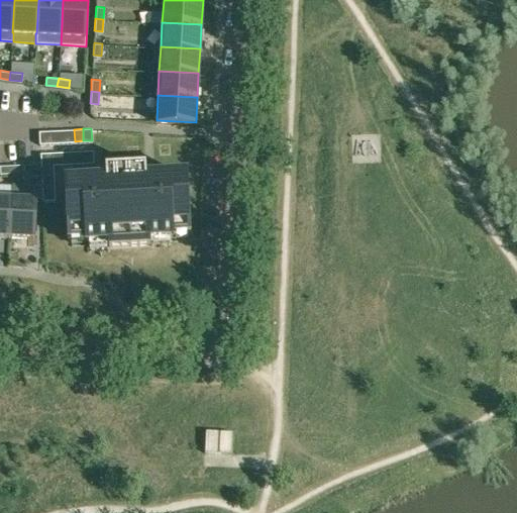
[(57,142),(57,129),(47,130),(48,142),(57,142)]
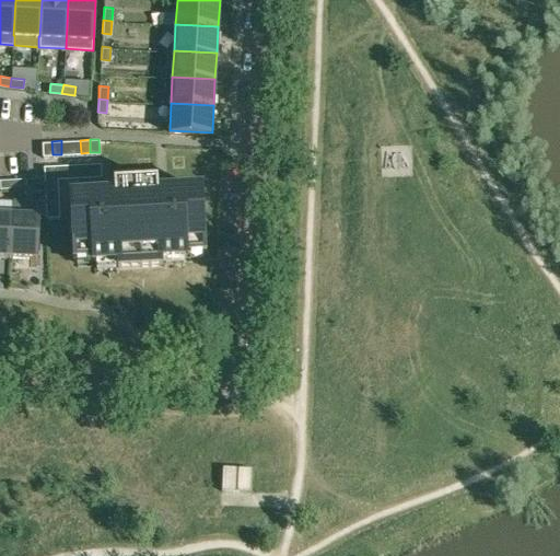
[(71,153),(70,140),(61,140),(61,154),(71,153)]
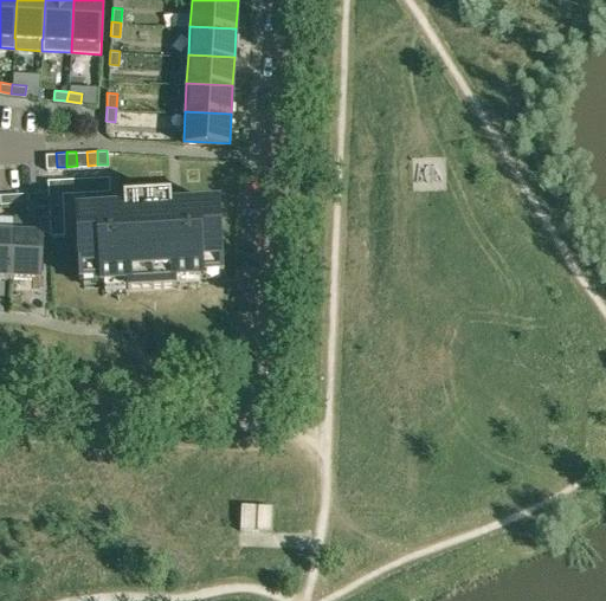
[(76,152),(77,166),(88,166),(86,152),(76,152)]
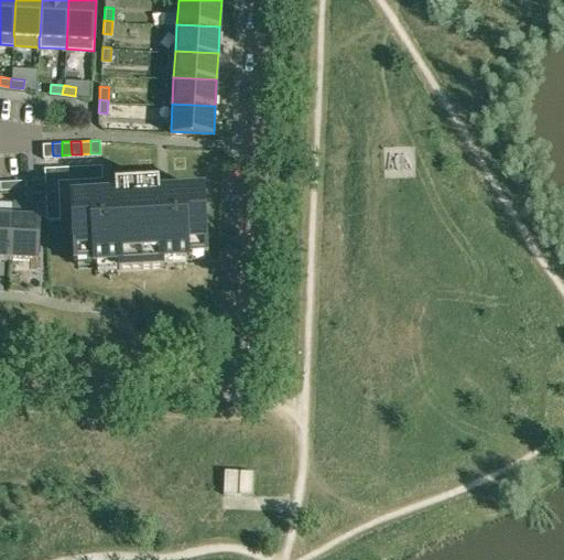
[(53,155),(52,142),(42,142),(43,155),(53,155)]
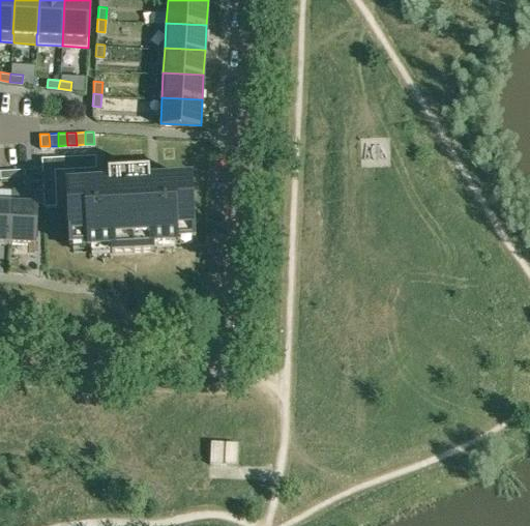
[(95,153),(86,154),(87,167),(96,166),(95,153)]
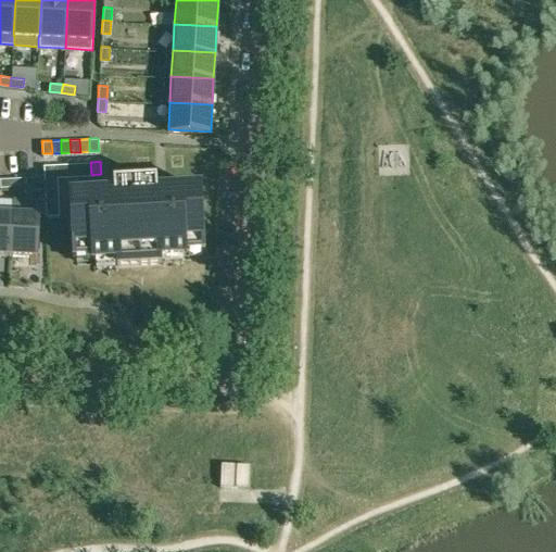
[(73,176),(72,162),(62,163),(63,176),(73,176)]
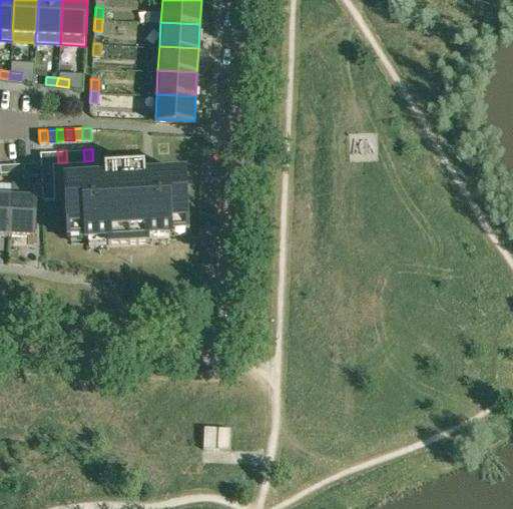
[(67,162),(75,161),(75,149),(66,149),(67,162)]
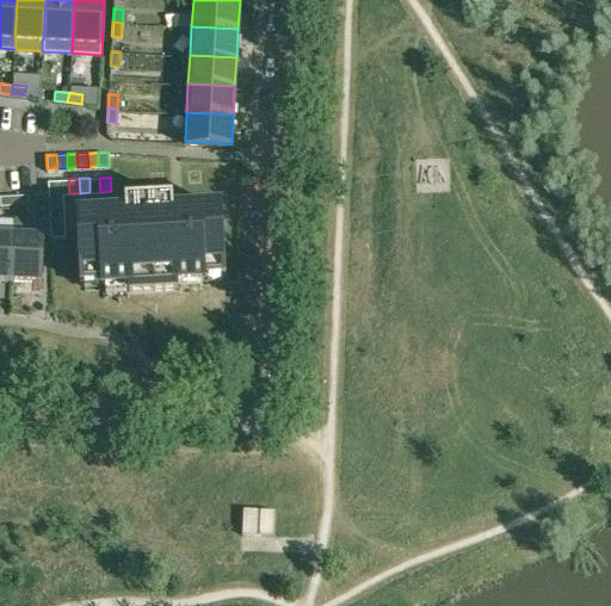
[(99,178),(90,178),(90,192),(100,192),(99,178)]
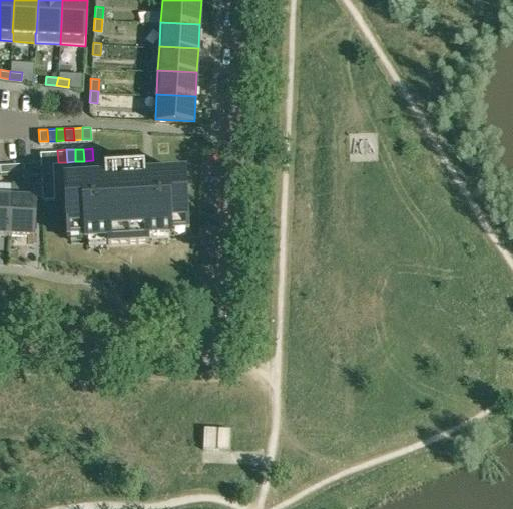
[(40,151),(40,163),(49,162),(49,150),(40,151)]
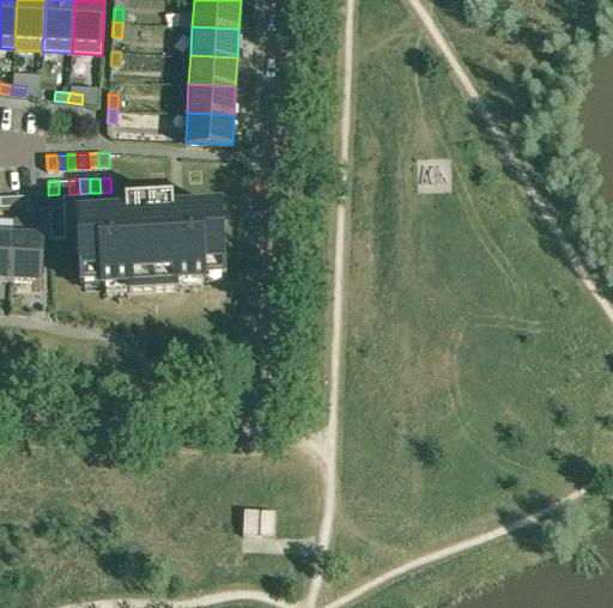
[(59,180),(59,194),(64,194),(70,194),(68,180),(59,180)]
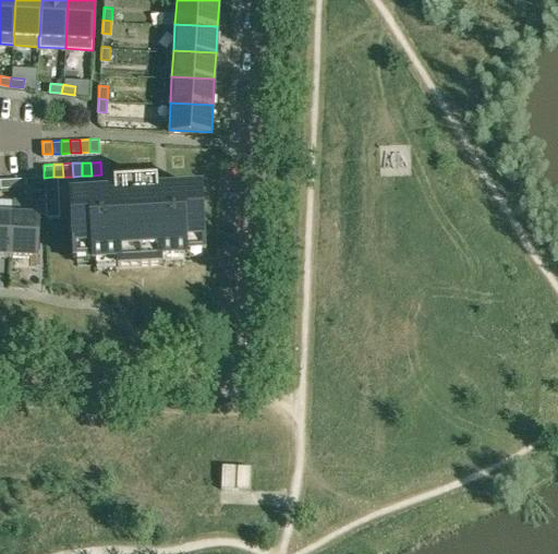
[(12,178),(13,187),(26,185),(25,177),(12,178)]
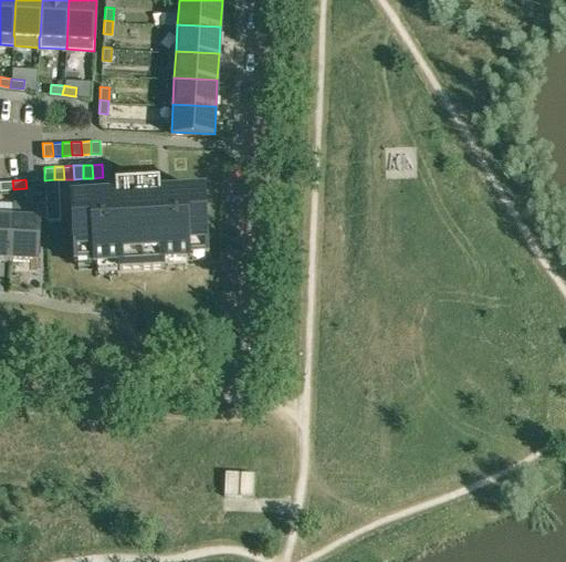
[(45,189),(59,189),(59,179),(54,179),(44,180),(45,189)]
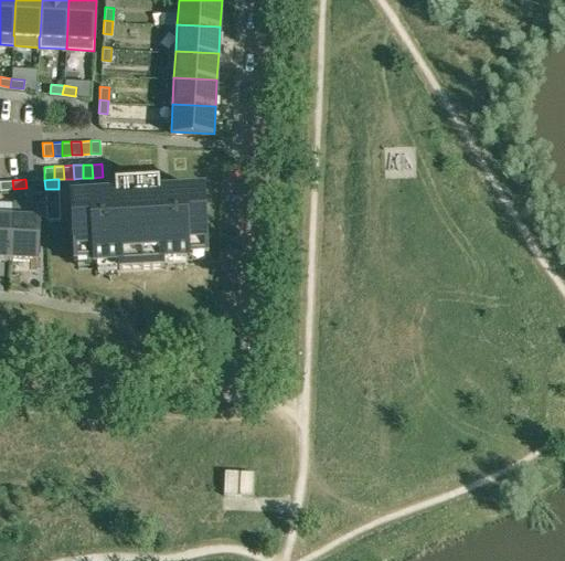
[(0,180),(0,189),(13,189),(12,180),(0,180)]
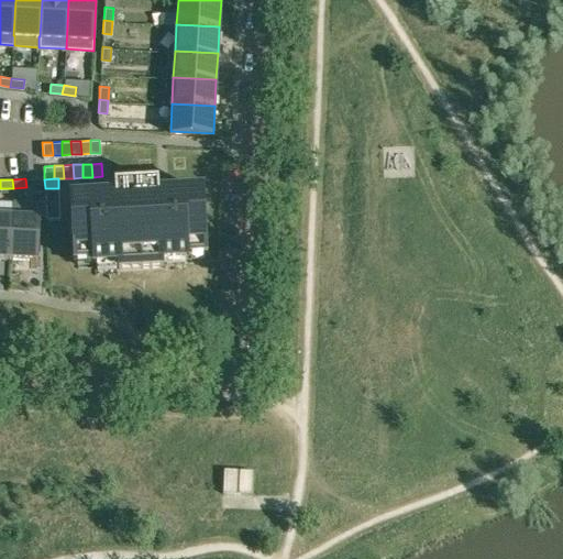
[(207,251),(203,188),(158,192),(158,182),(114,184),(116,194),(69,196),(73,259),(77,259),(77,253),(92,252),(92,261),(118,260),(118,266),(164,263),(163,256),(188,255),(188,248),(203,247),(203,251),(207,251)]
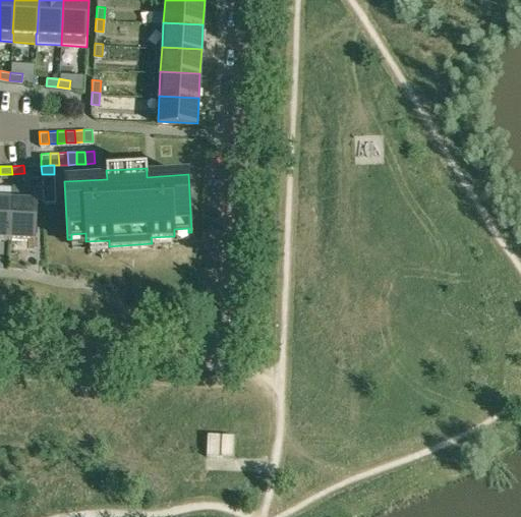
[(54,174),(42,174),(42,183),(54,182),(54,174)]
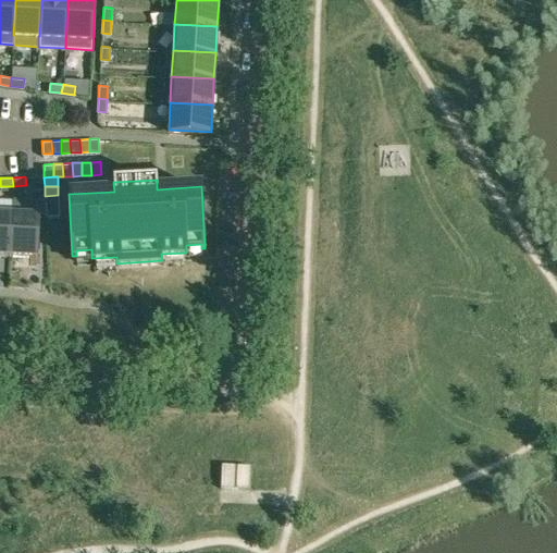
[(59,205),(58,195),(45,196),(46,206),(59,205)]
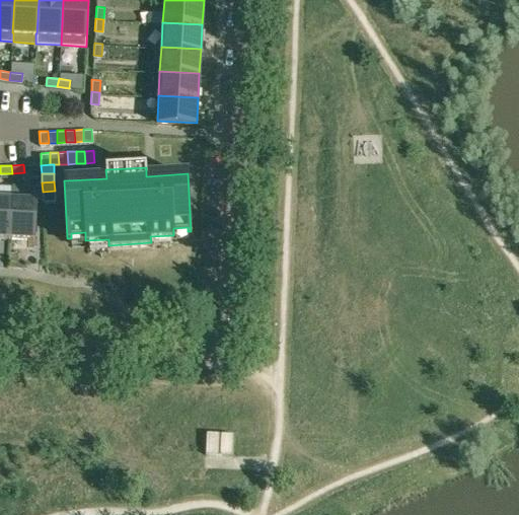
[(55,200),(55,191),(43,192),(43,201),(55,200)]
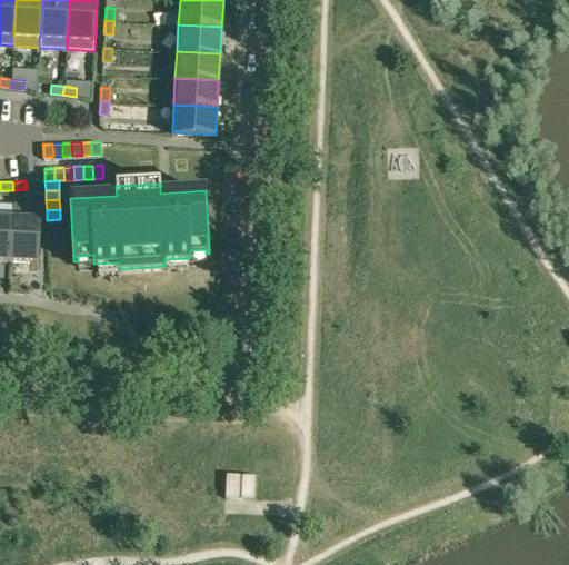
[(0,215),(0,258),(10,259),(12,216),(0,215)]
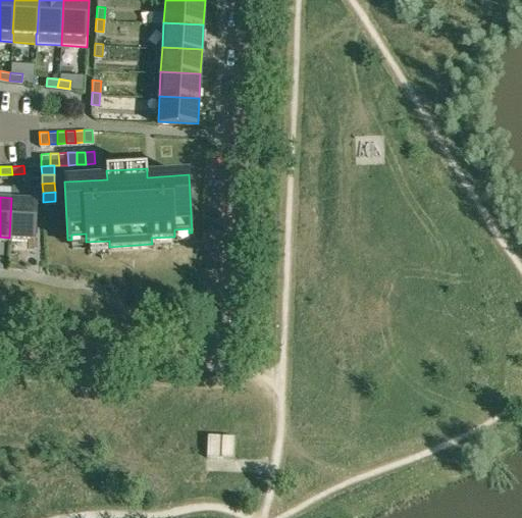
[(35,239),(37,199),(11,198),(9,238),(35,239)]
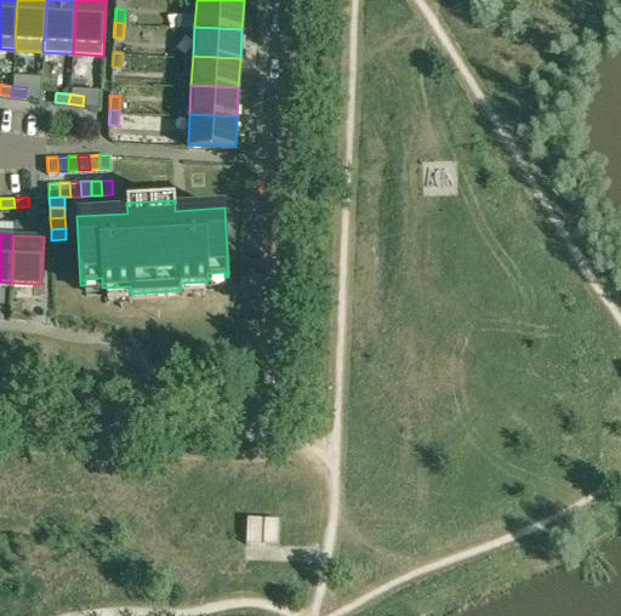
[(279,517),(246,515),(246,541),(278,542),(279,517)]
